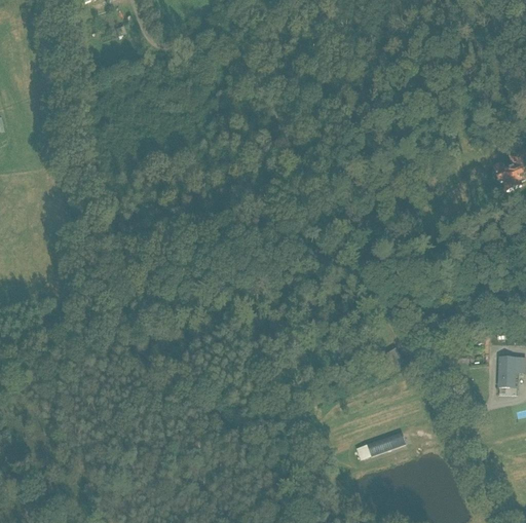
[(521,184),(525,181),(525,153),(525,152),(510,158),(512,166),(503,170),(501,161),(493,164),(499,183),(501,182),(506,192),(522,186),(521,184)]
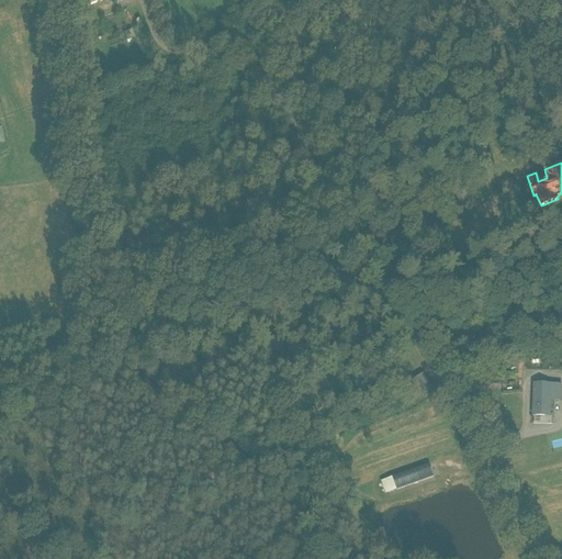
[(509,368),(518,368),(518,359),(508,360),(509,368)]
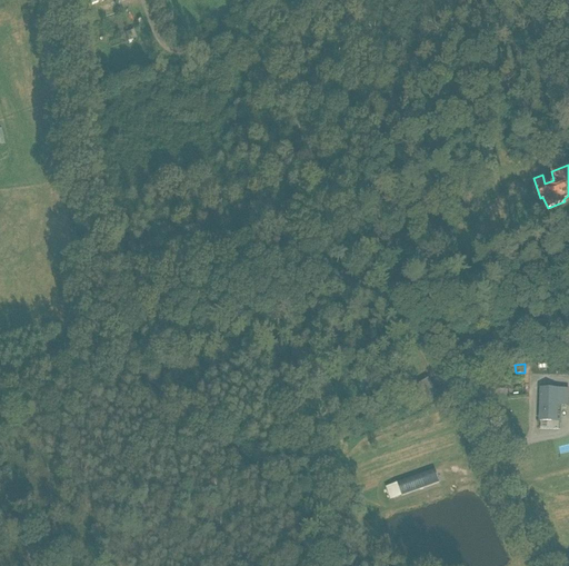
[(568,405),(568,395),(568,386),(539,386),(538,419),(560,420),(561,404),(568,405)]
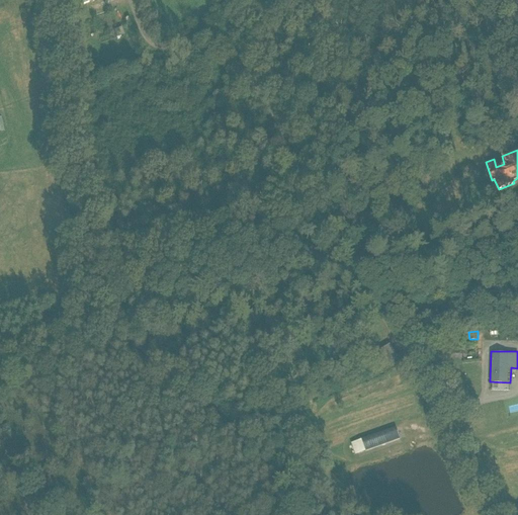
[(353,376),(360,372),(355,363),(348,367),(353,376)]
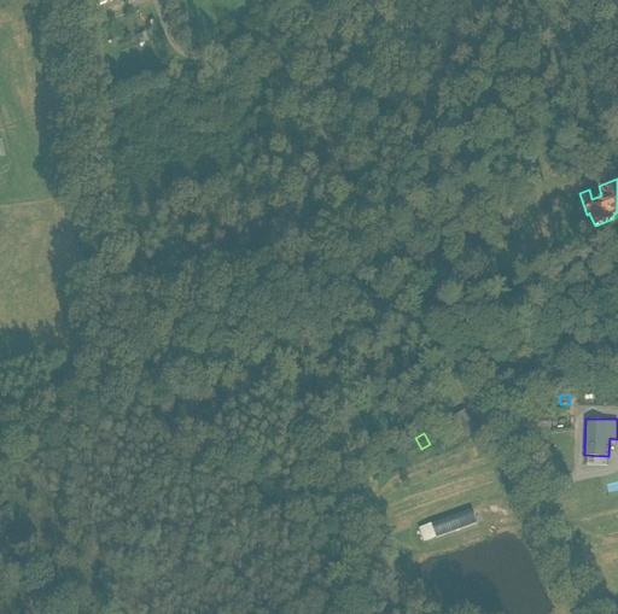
[(477,521),(472,508),(419,526),(424,539),(477,521)]
